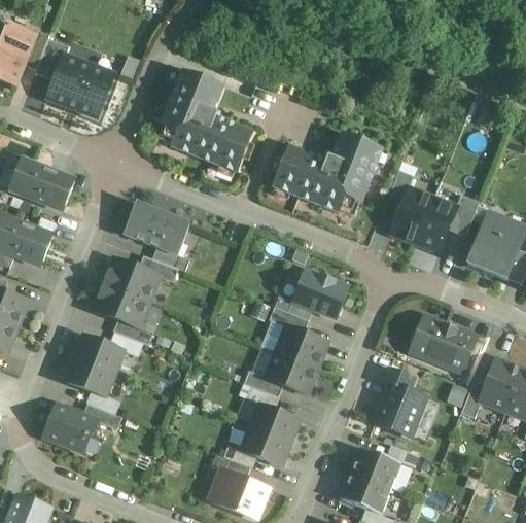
[(35,35),(6,24),(0,39),(0,78),(15,85),(24,66),(35,35)]
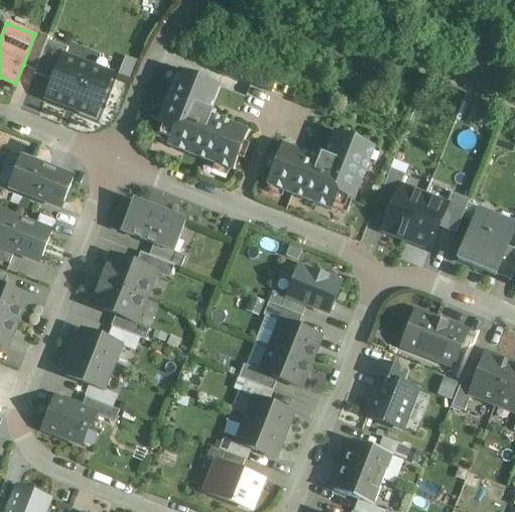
[(34,34),(23,65),(34,69),(46,37),(47,34),(36,30),(34,34)]
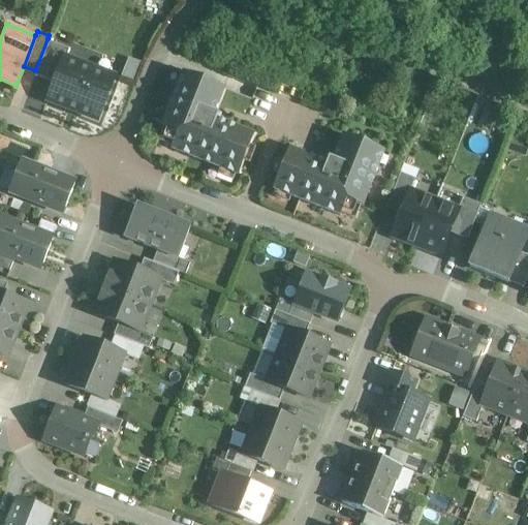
[(35,70),(34,73),(53,81),(56,73),(57,73),(64,55),(65,55),(68,47),(48,38),(35,70)]
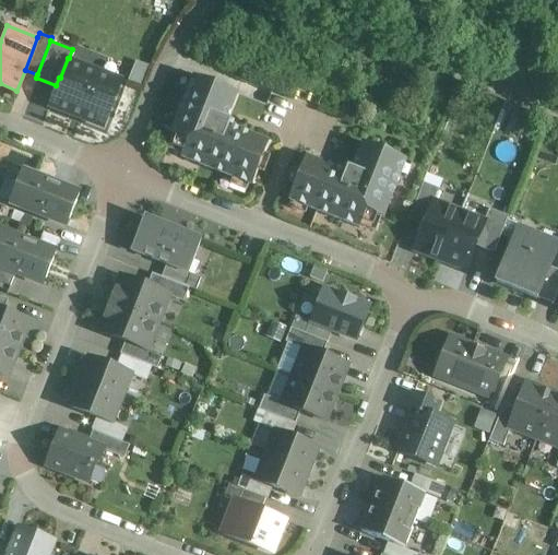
[(69,58),(68,58),(60,78),(59,78),(56,85),(49,104),(102,125),(120,79),(69,58)]
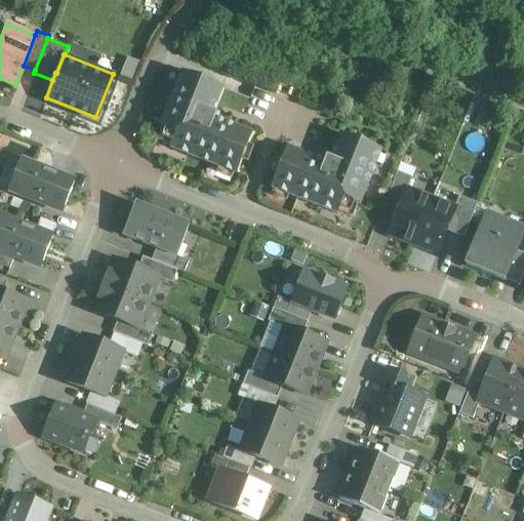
[(222,85),(180,69),(159,123),(162,124),(157,137),(170,143),(169,146),(215,164),(235,172),(251,130),(215,116),(216,114),(214,110),(212,109),(222,85)]
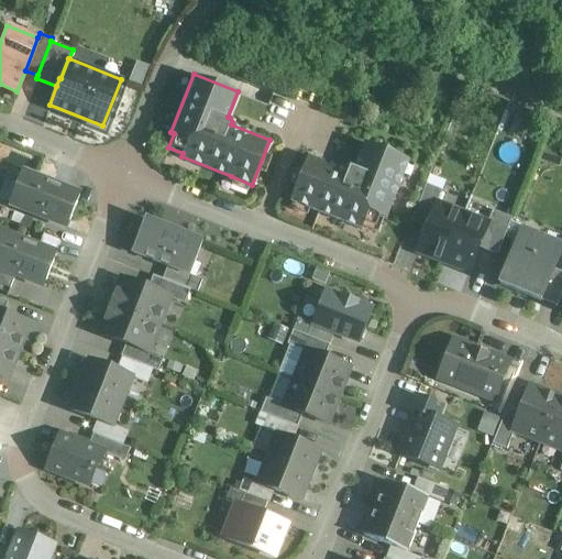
[(342,116),(273,88),(267,102),(238,91),(228,117),(230,118),(232,122),(231,124),(270,140),(252,185),(231,176),(227,188),(306,220),(310,208),(289,199),(307,154),(324,162),(342,116)]
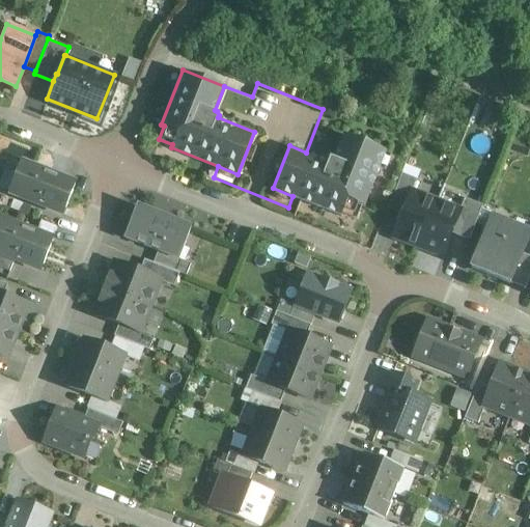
[(306,153),(289,145),(273,188),(293,196),(340,214),(341,211),(355,217),(355,216),(360,203),(363,204),(385,149),(343,133),(334,157),(331,156),(327,158),(326,160),(306,153)]
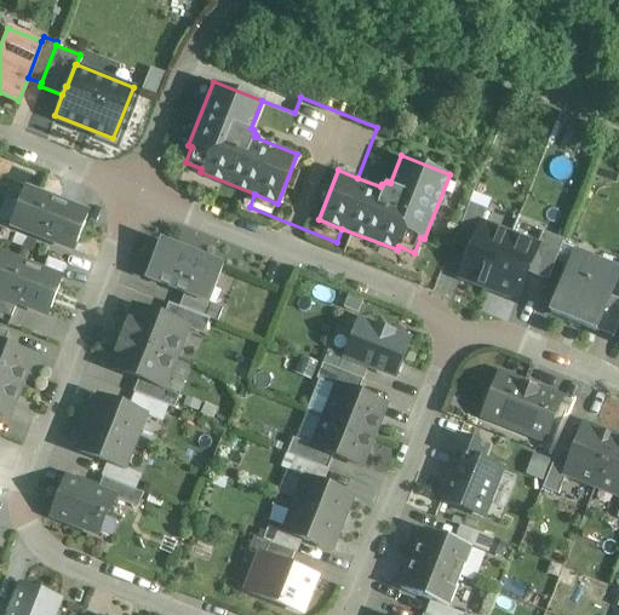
[(87,211),(30,189),(26,202),(18,200),(10,222),(73,246),(87,211)]
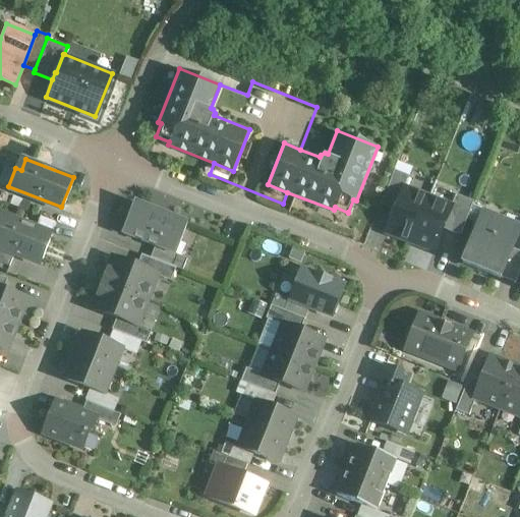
[(408,174),(393,168),(380,202),(394,208),(402,184),(403,185),(408,174)]
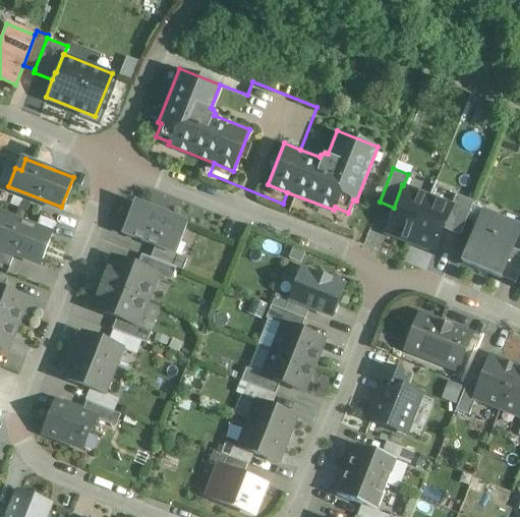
[(394,208),(385,230),(410,240),(428,194),(403,185),(402,184),(394,208)]
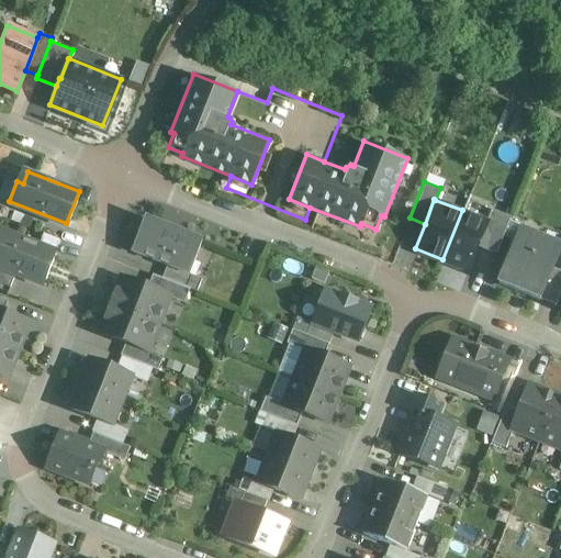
[(509,215),(491,208),(485,220),(486,220),(477,245),(495,252),(509,215)]
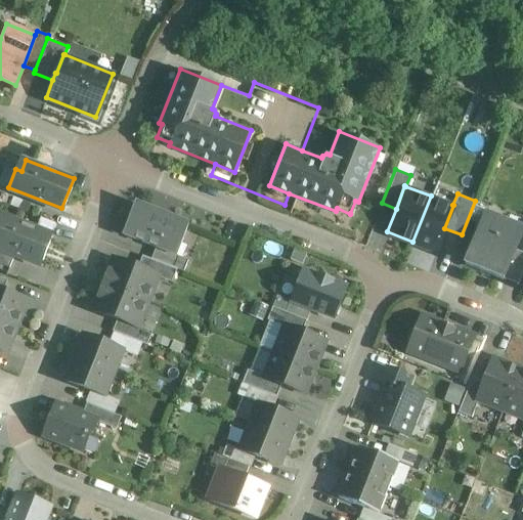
[(452,205),(431,196),(412,242),(435,251),(444,228),(453,205),(452,205)]
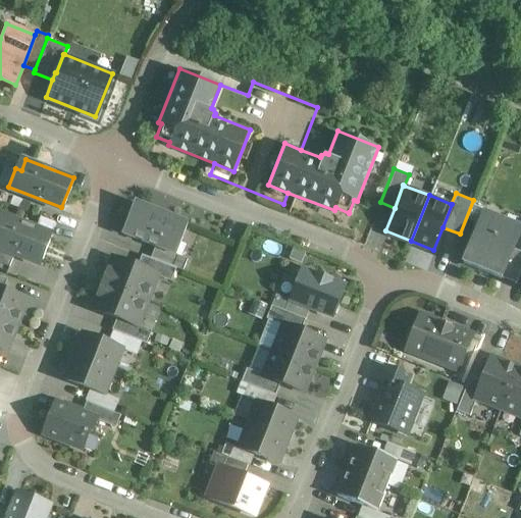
[(175,218),(134,201),(121,231),(169,250),(173,238),(179,241),(187,222),(175,218)]
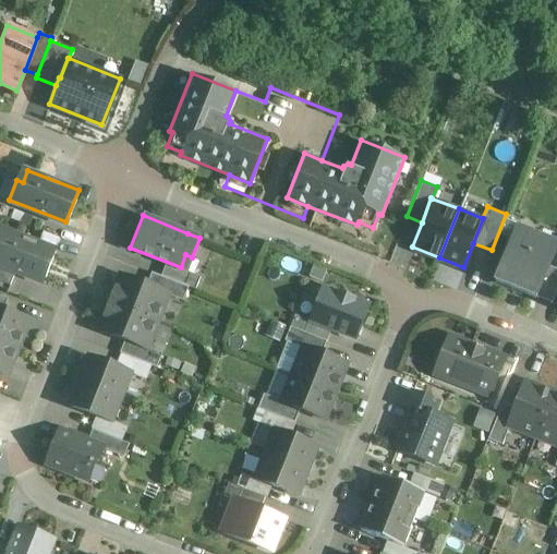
[(556,241),(516,225),(494,279),(535,296),(535,294),(548,264),(548,262),(556,241)]
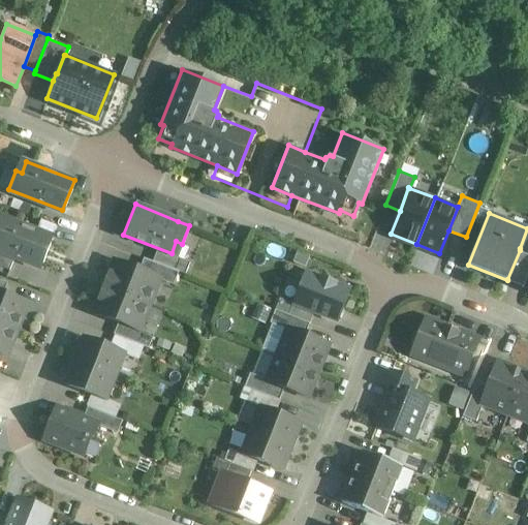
[(35,229),(4,217),(0,228),(0,249),(39,267),(52,236),(51,236),(35,229)]
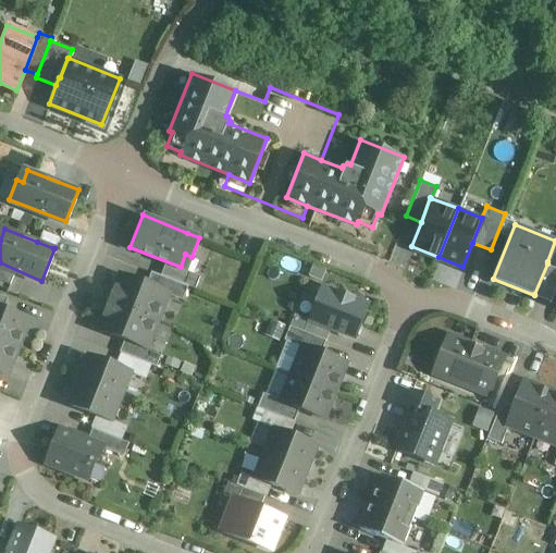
[(59,235),(42,229),(37,242),(53,248),(59,235)]
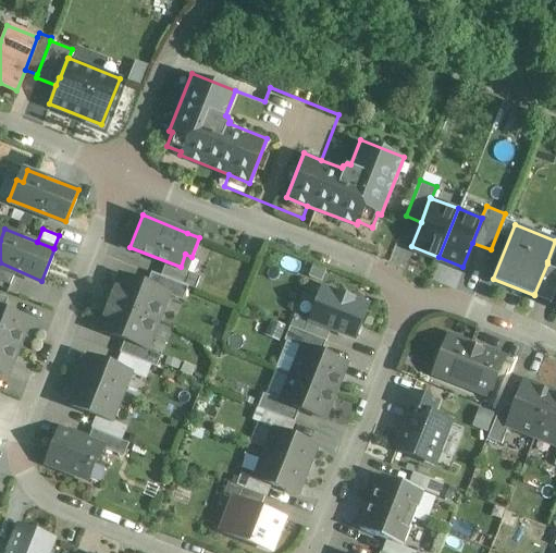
[(14,270),(0,263),(0,278),(10,282),(14,270)]
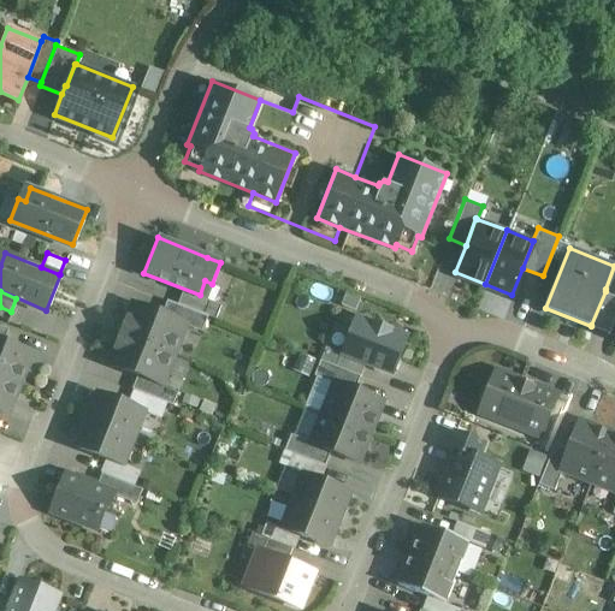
[(614,314),(614,295),(605,291),(591,325),(608,332),(614,314)]
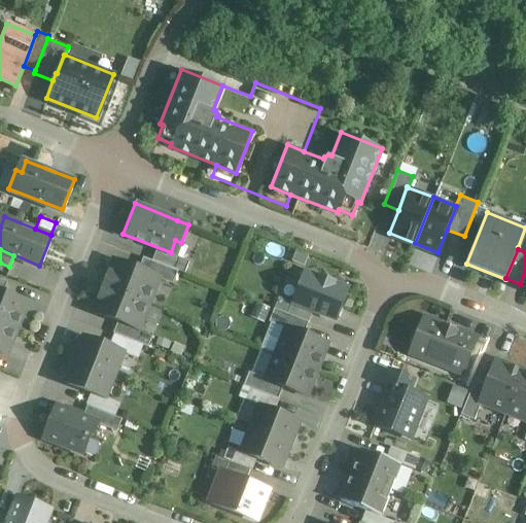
[(177,269),(142,255),(137,268),(158,275),(156,276),(172,282),(177,269)]
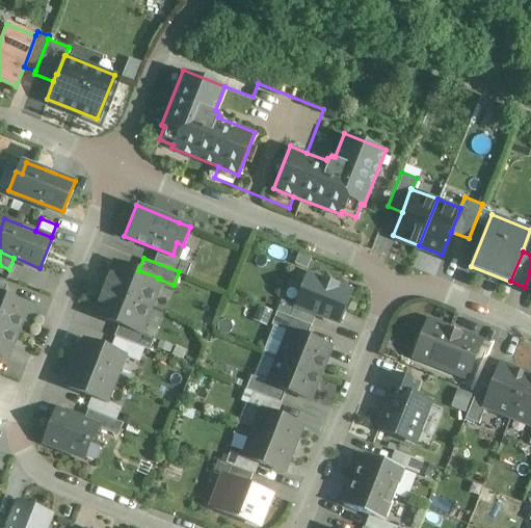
[(138,270),(114,260),(104,286),(149,304),(158,279),(159,278),(138,270)]
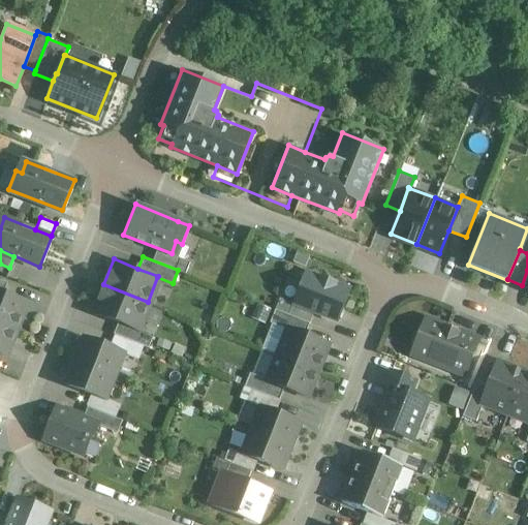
[(348,288),(306,272),(293,302),(313,310),(336,318),(348,288)]
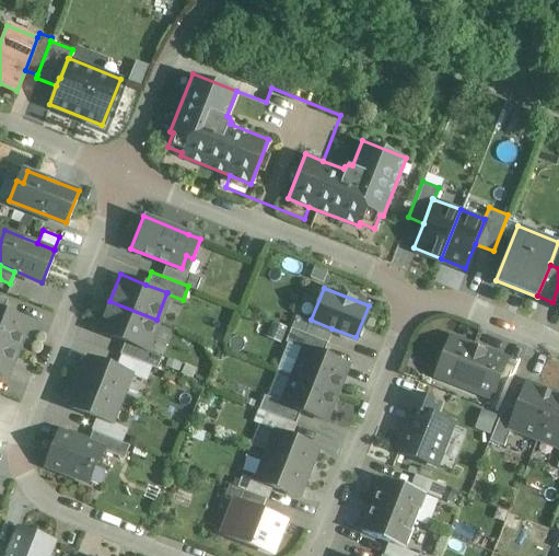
[(156,320),(109,301),(108,302),(109,303),(99,329),(125,339),(146,348),(146,347),(156,320)]
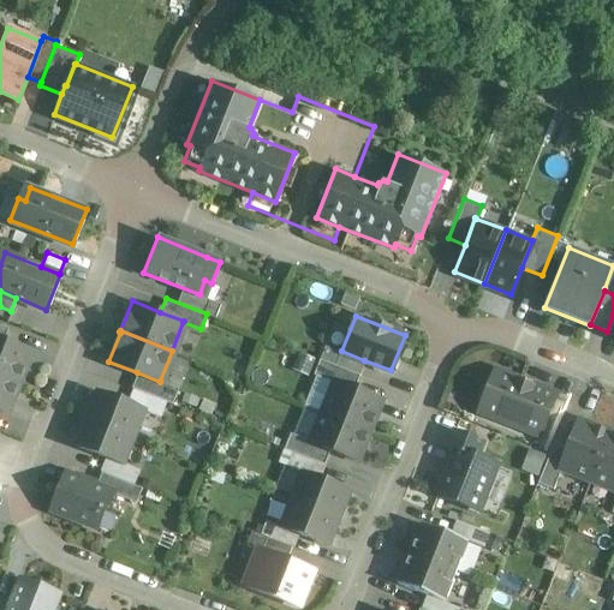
[(3,340),(0,339),(0,372),(21,382),(23,375),(22,372),(30,351),(3,340)]
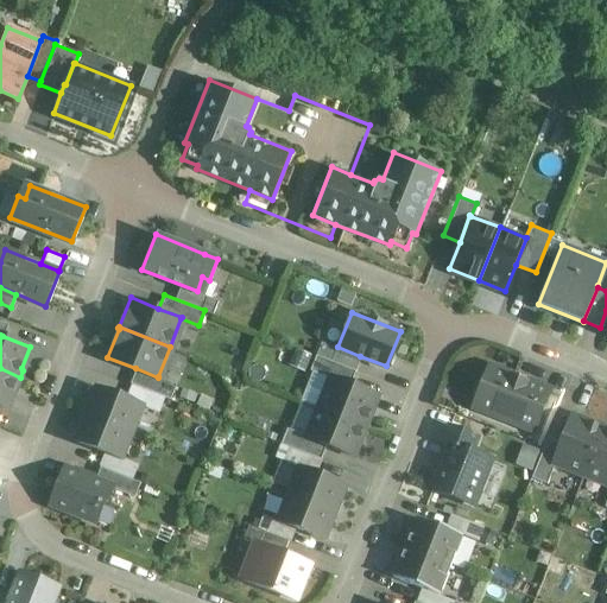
[(337,347),(320,341),(315,354),(354,369),(355,369),(360,356),(337,347)]
